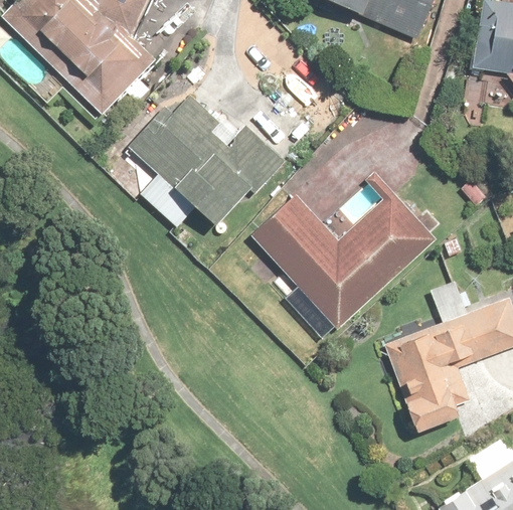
[(20,0),(5,16),(105,114),(158,59),(130,33),(145,0),(20,0)]
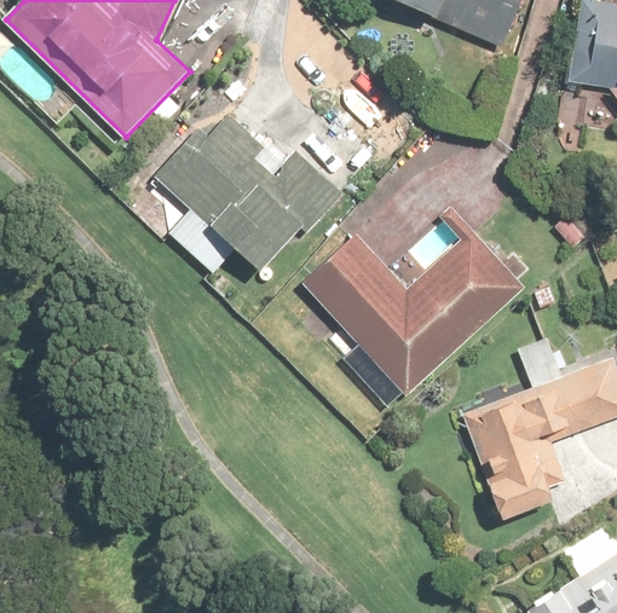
[(386,0),(512,48),(530,0),(386,0)]
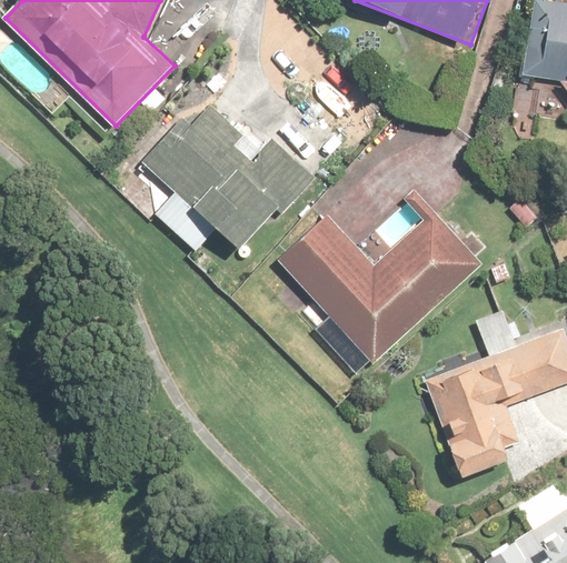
[(566,4),(536,0),(533,0),(520,76),(566,82),(566,4)]
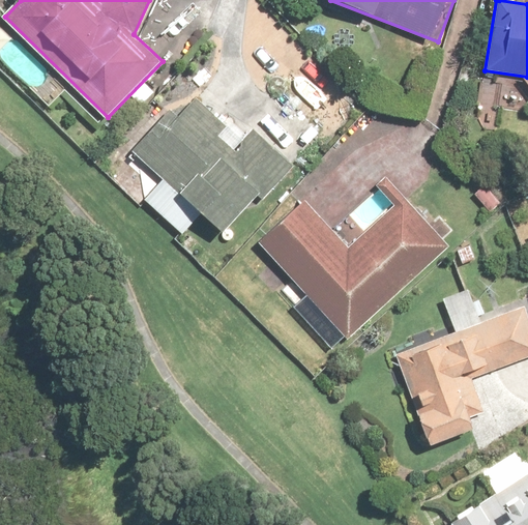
[(169,111),(132,149),(223,234),(259,195),(263,198),(290,169),(247,129),(229,149),(212,134),(222,123),(193,96),(174,116),(169,111)]
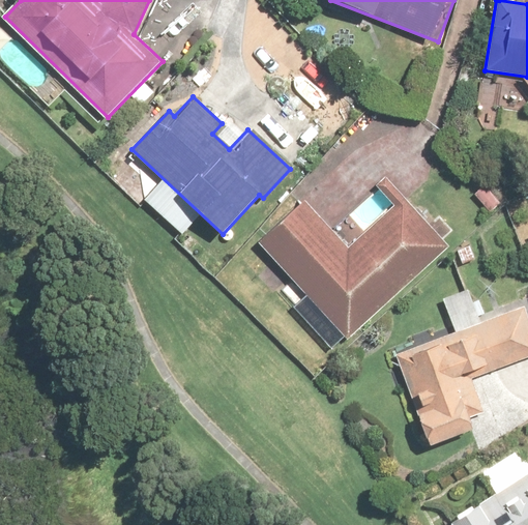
[(305,198),(256,244),(346,338),(448,239),(407,197),(354,248),(305,198)]
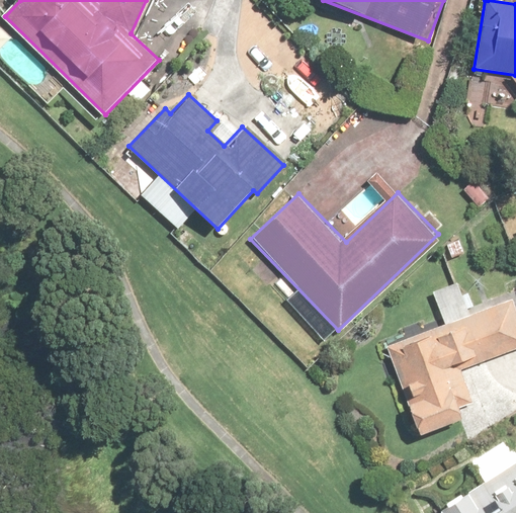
[(445,322),(384,344),(419,437),(460,422),(454,405),(471,399),(461,371),(515,350),(515,300),(515,297),(468,315),(459,288),(436,297),(445,322)]
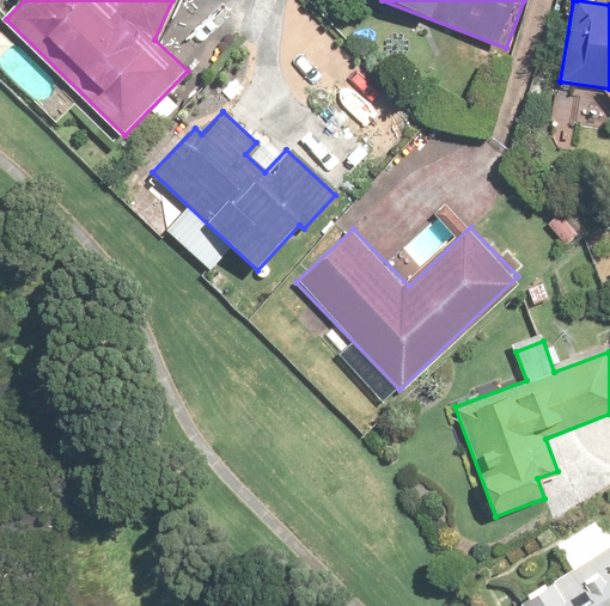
[(609,605),(609,550),(525,601),(528,605),(609,605)]
